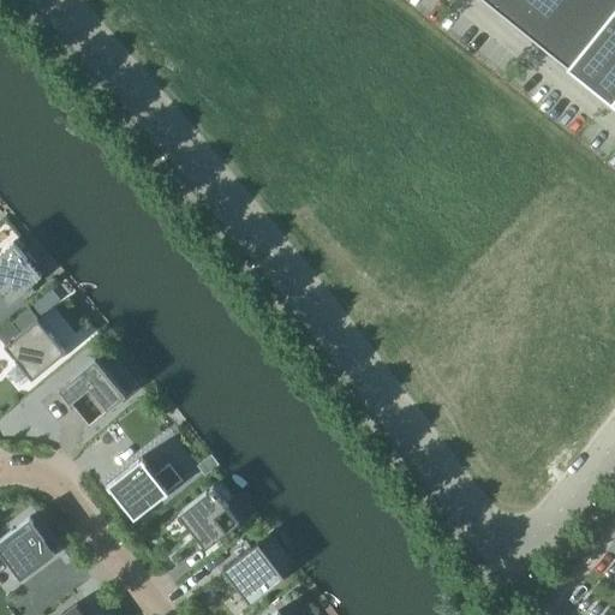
[(614,0),(484,0),(610,102),(614,96),(614,0)]
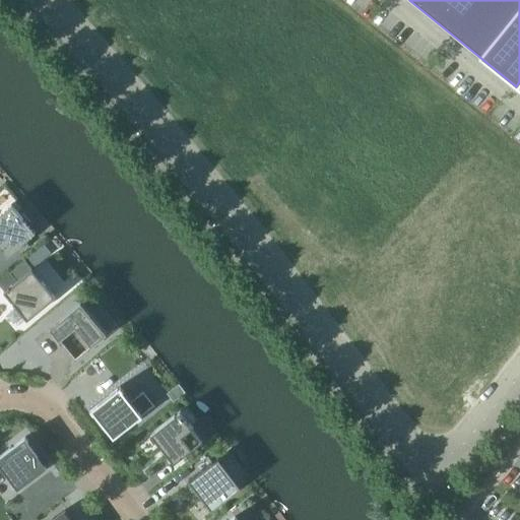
[(0,247),(7,256),(15,248),(23,241),(31,235),(35,232),(28,223),(20,215),(11,203),(0,212),(0,247)]
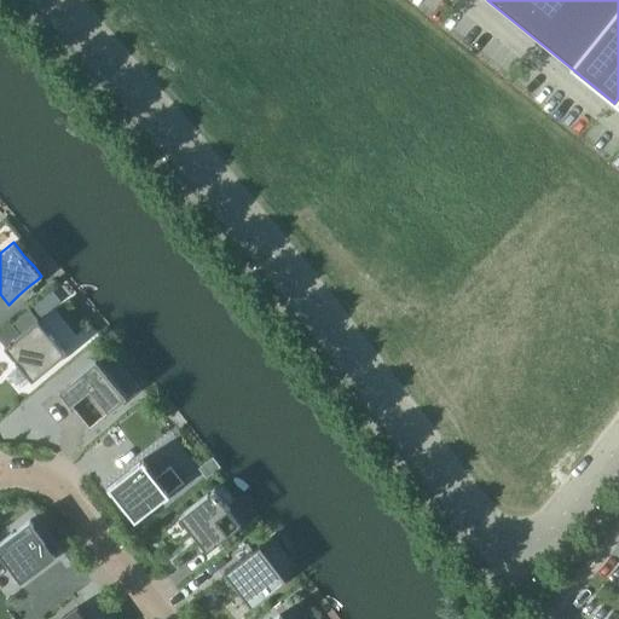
[(18,336),(5,347),(12,357),(16,360),(33,381),(62,357),(65,353),(38,320),(29,310),(10,327),(18,336)]
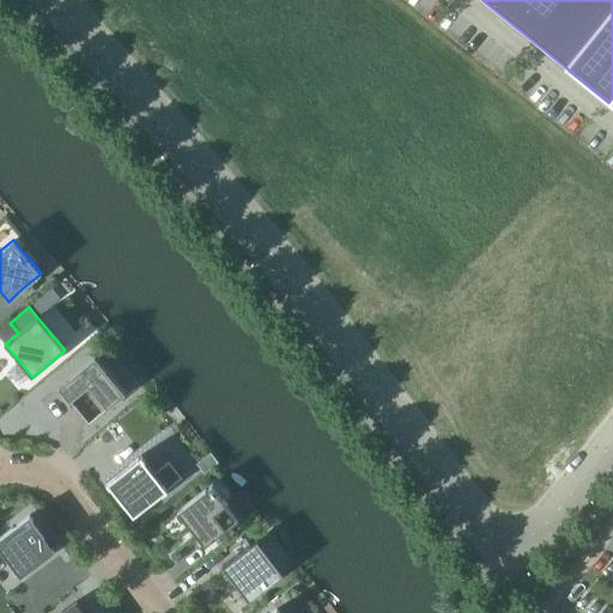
[(86,424),(123,394),(93,357),(56,387),(86,424)]
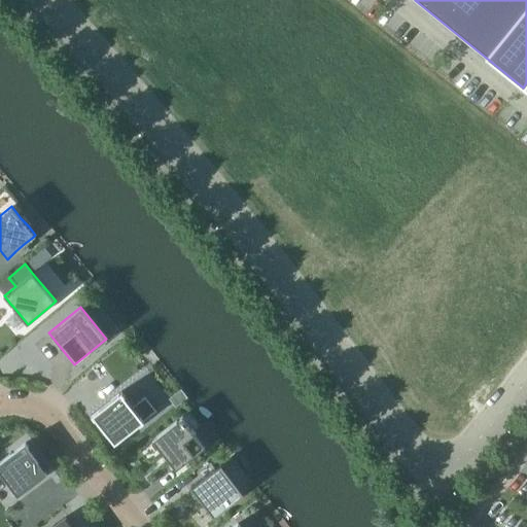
[(169,399),(175,408),(186,397),(180,389),(174,395),(169,399)]
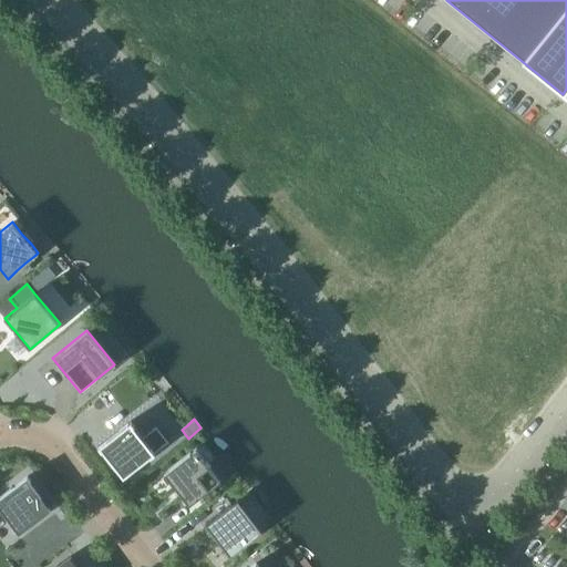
[(153,428),(143,435),(134,424),(133,425),(130,421),(98,447),(101,452),(101,451),(123,477),(150,456),(154,453),(154,452),(165,443),(166,443),(167,442),(154,425),(153,428)]
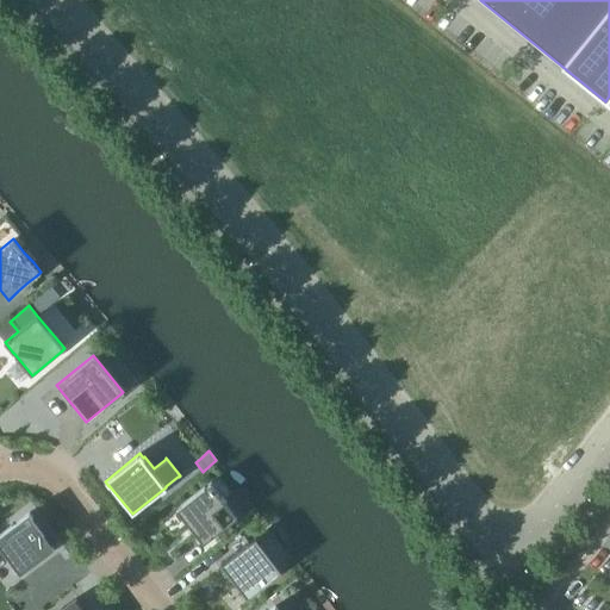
[(203,543),(221,530),(237,516),(211,483),(193,496),(176,509),(187,523),(190,524),(190,526),(195,534),(197,535),(203,543)]
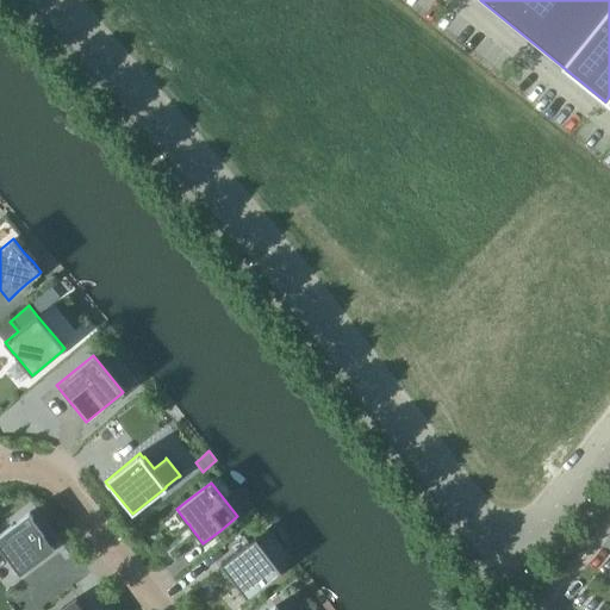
[(29,514),(0,534),(0,546),(20,573),(33,564),(54,547),(29,514)]
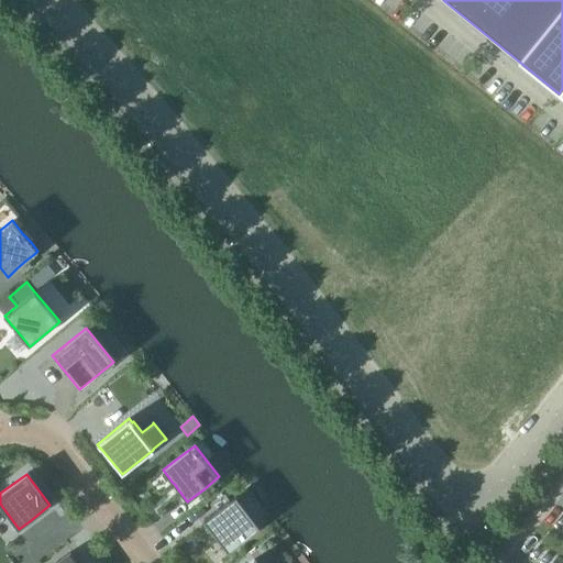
[(203,520),(205,521),(205,520),(206,521),(228,551),(228,552),(261,527),(260,527),(236,497),(236,496),(236,495),(203,520)]
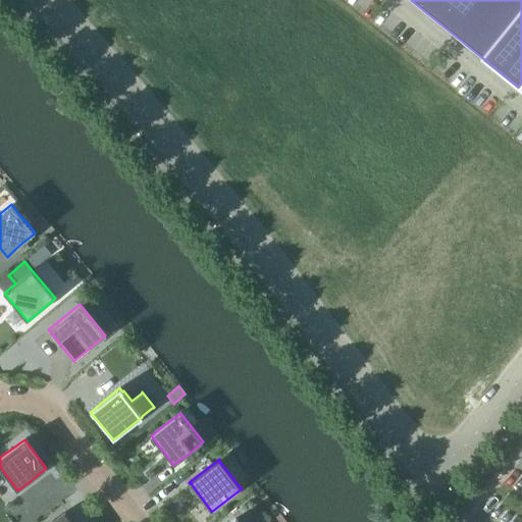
[(51,521),(69,521),(63,513),(51,521)]
